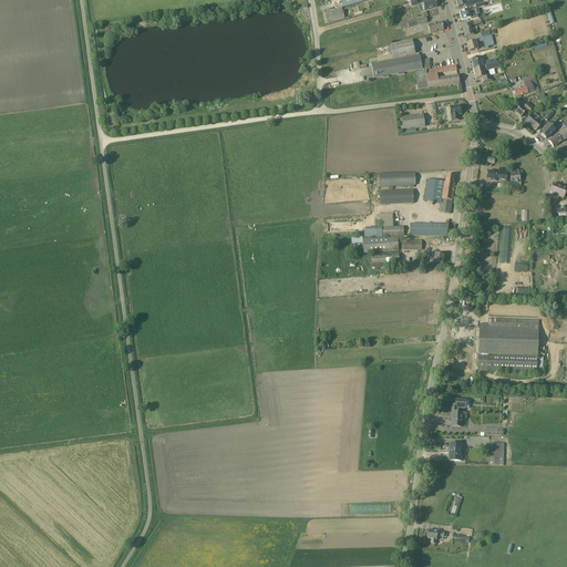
[(437,8),(434,0),(432,0),(423,3),(420,4),(421,7),(423,7),(425,11),(437,8)]
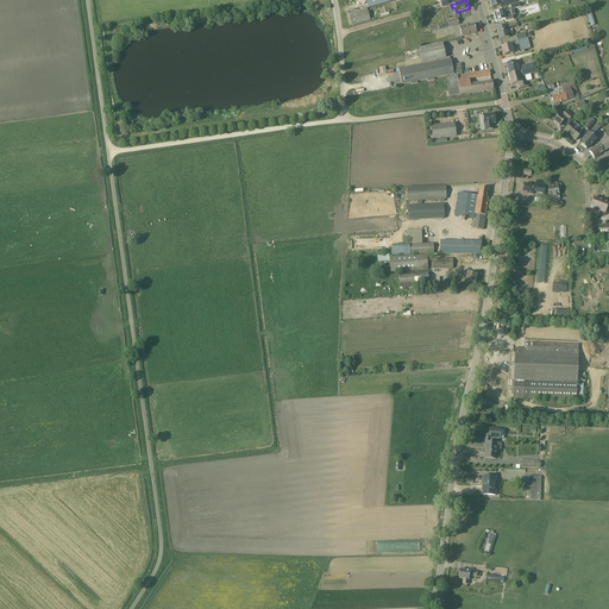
[(370,20),(368,12),(366,10),(359,11),(350,14),(353,25),(370,20)]
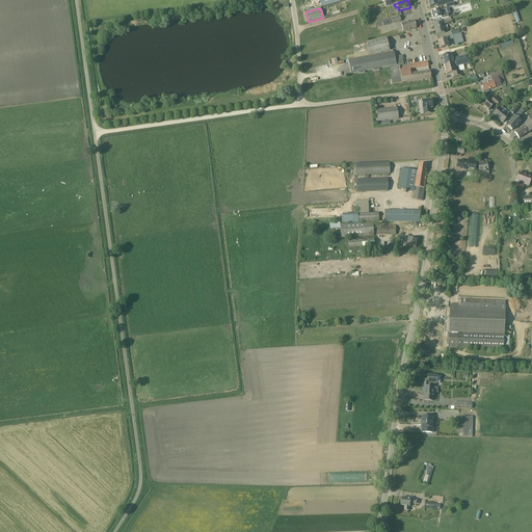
[(431,16),(432,16),(433,20),(442,18),(442,19),(449,18),(448,14),(446,15),(445,8),(440,10),(440,9),(431,12),(431,14),(431,16)]
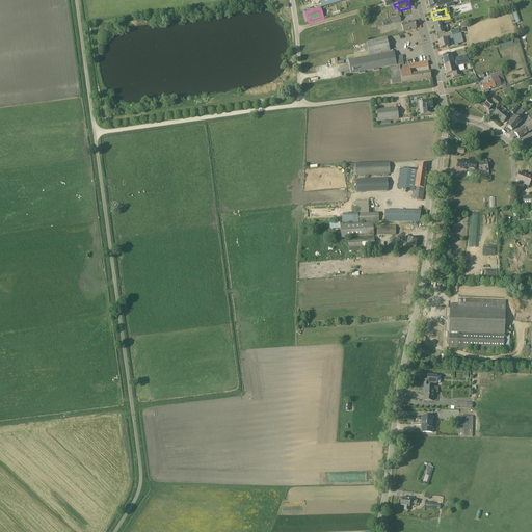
[(452,20),(434,25),(436,35),(445,33),(443,26),(453,24),(452,20)]
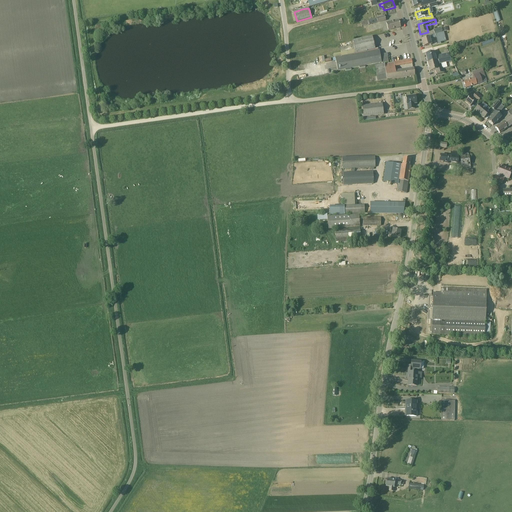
[(401,27),(399,21),(392,23),(392,22),(386,23),(388,31),(401,27)]
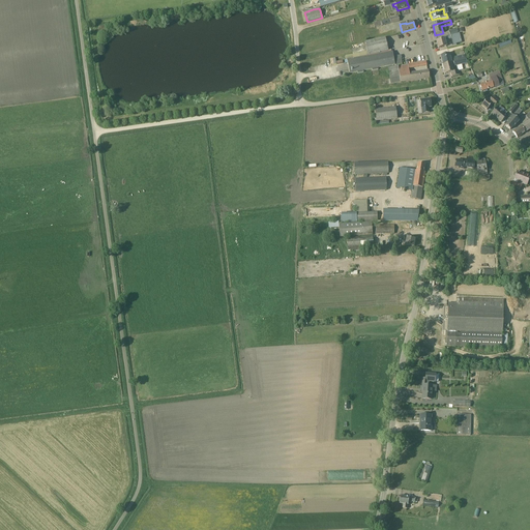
[(436,39),(438,45),(437,46),(438,47),(438,48),(439,49),(446,47),(445,40),(453,38),(454,45),(462,42),(460,33),(450,35),(440,38),(436,39)]
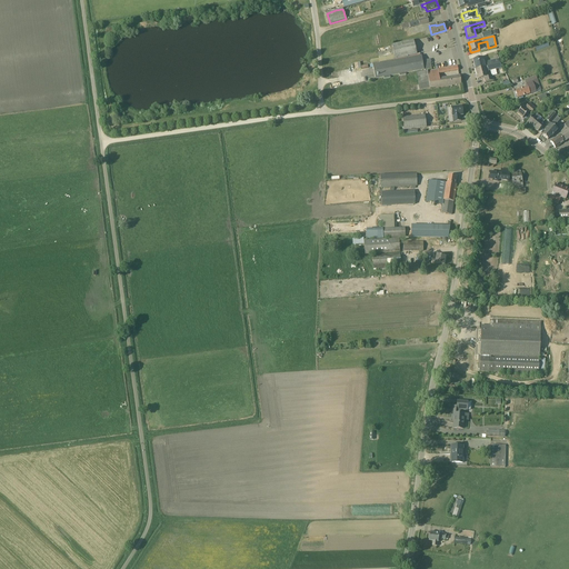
[(417,55),(415,47),(413,41),(392,46),(395,56),(370,61),(371,65),(372,65),(395,60),(420,55),(421,53),(417,55)]
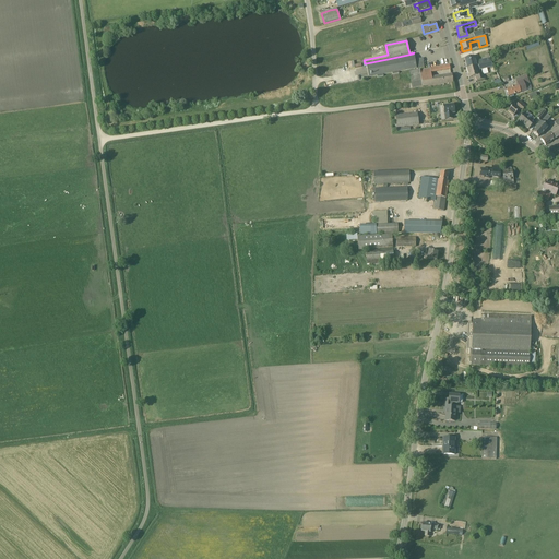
[(399,73),(399,72),(424,67),(423,59),(415,60),(414,56),(413,56),(413,54),(388,59),(366,63),(366,64),(369,78),(377,76),(377,78),(383,76),(383,75),(392,73),(392,74),(399,73)]
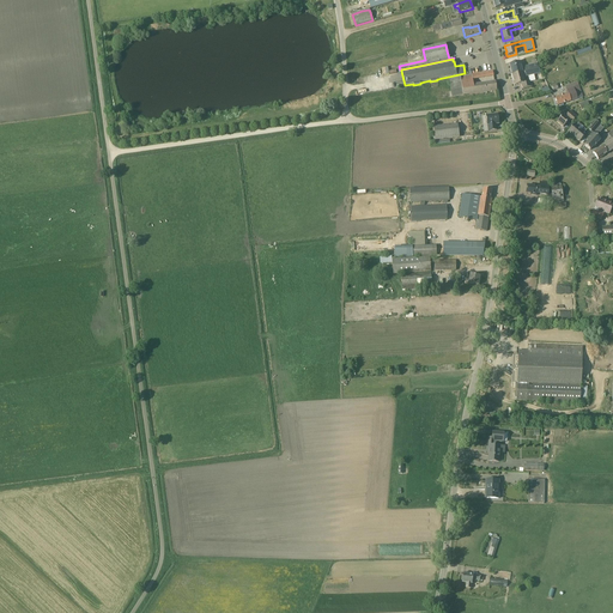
[(520,62),(509,65),(513,76),(522,73),(520,62)]
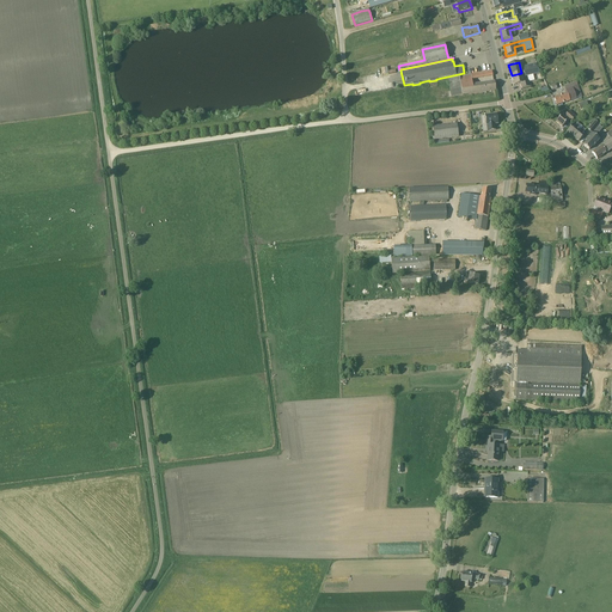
[(524,72),(521,73),(512,75),(514,86),(520,84),(521,89),(530,86),(528,81),(525,83),(522,75),(525,75),(525,77),(540,73),(538,68),(524,72)]
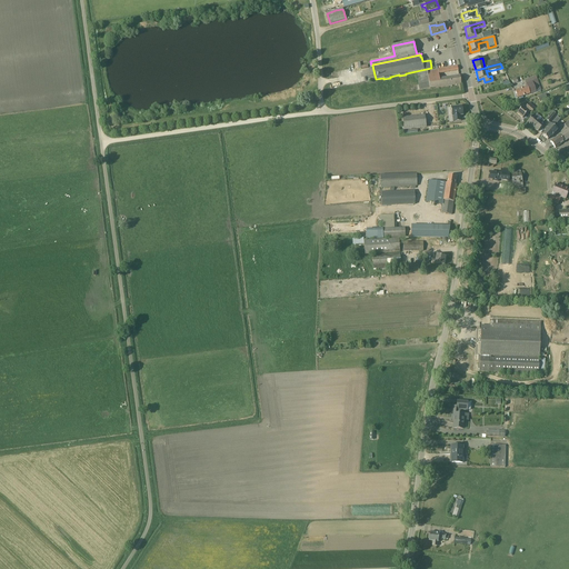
[(440,83),(440,80),(439,75),(438,69),(428,71),(429,86),(440,83)]
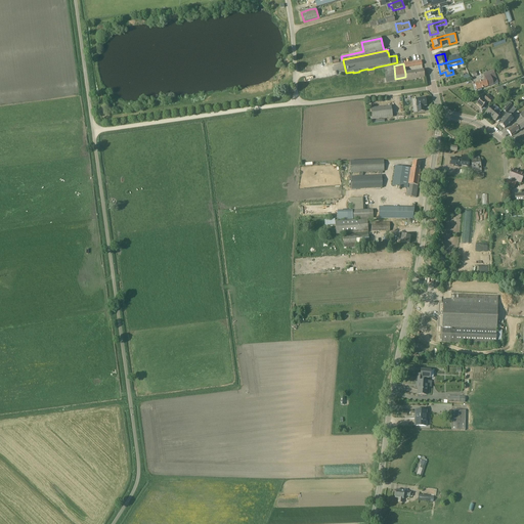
[(424,70),(410,72),(410,74),(405,74),(405,77),(395,79),(394,66),(384,68),(385,73),(386,78),(387,83),(396,82),(425,78),(424,70)]
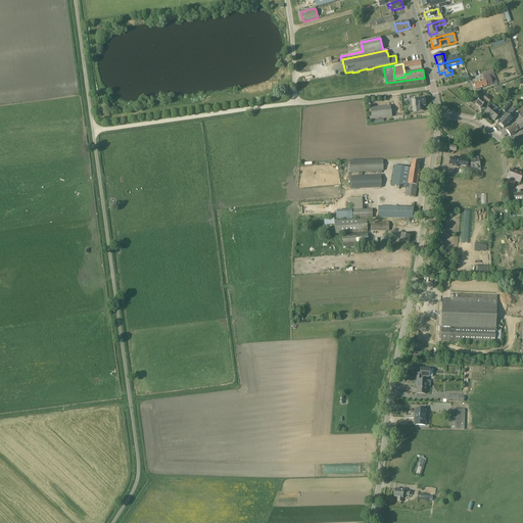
[(497,83),(492,69),(482,74),(484,80),(474,84),(476,90),(497,83)]
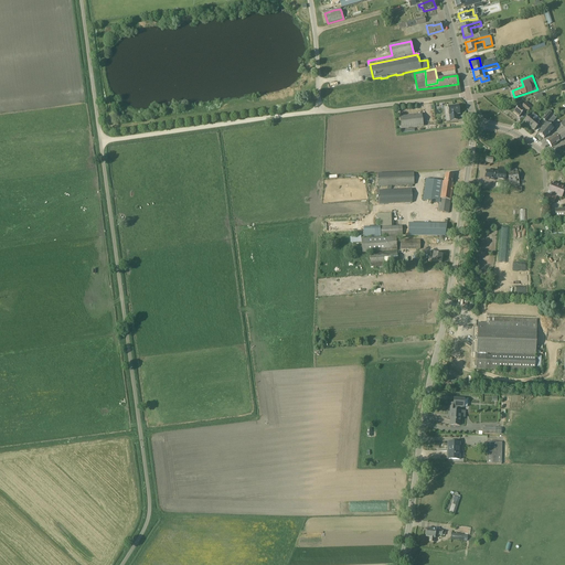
[(532,108),(525,103),(521,107),(519,106),(513,113),(519,117),(524,112),(528,113),(532,108)]
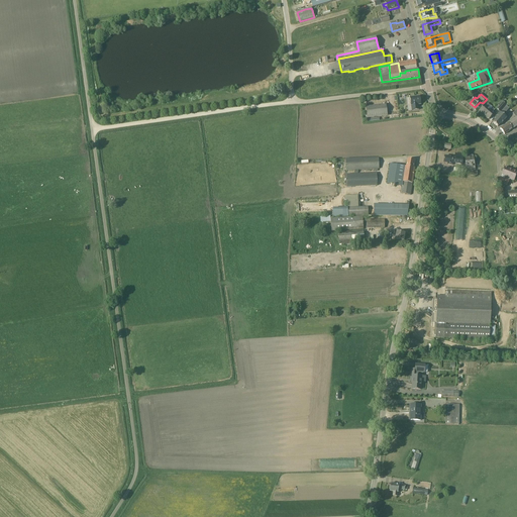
[(410,98),(411,106),(408,106),(409,111),(419,110),(418,105),(421,105),(420,97),(410,98)]
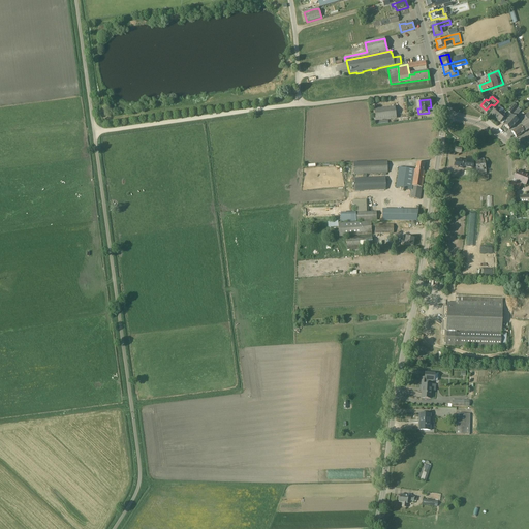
[(518,107),(514,103),(507,112),(511,115),(518,107)]
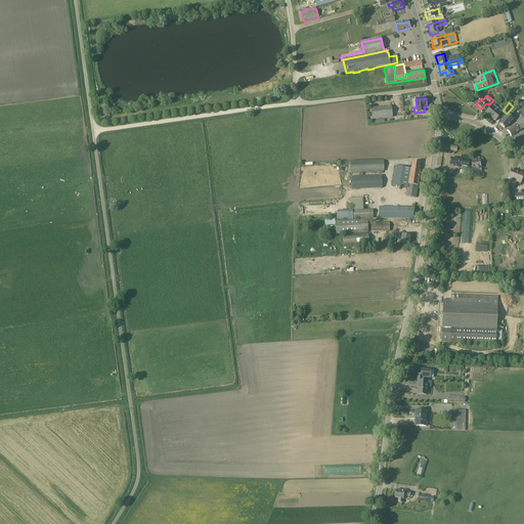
[(391,106),(370,108),(372,120),(393,117),(391,106)]
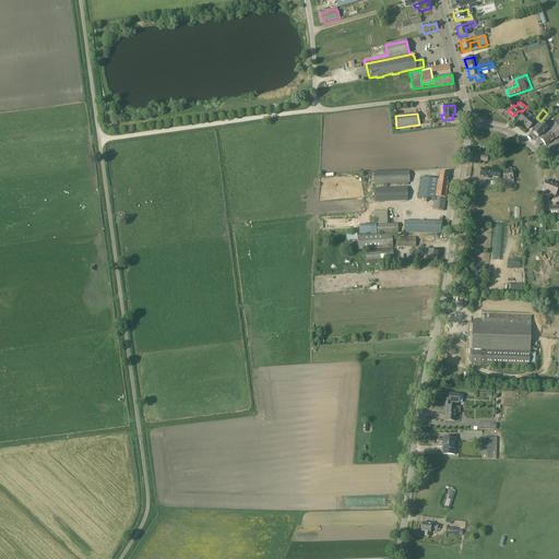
[(523,114),(519,120),(528,129),(534,123),(523,114)]
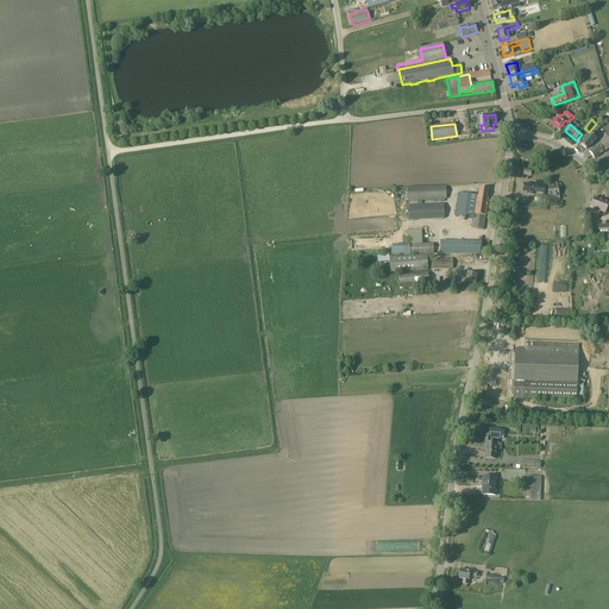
[(589,132),(583,139),(584,140),(581,145),(586,150),(590,145),(590,146),(597,139),(589,132)]
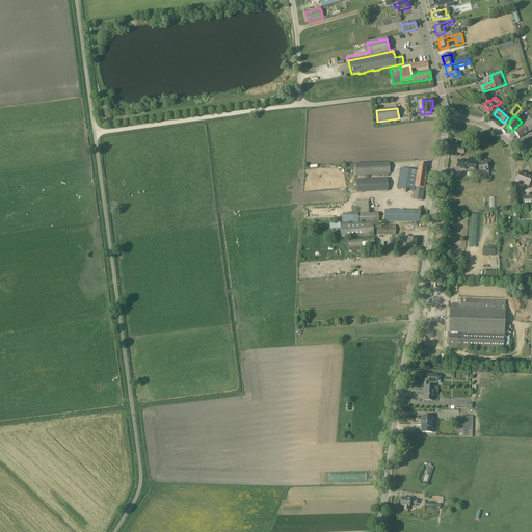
[(531,129),(531,120),(514,133),(519,138),(531,129)]
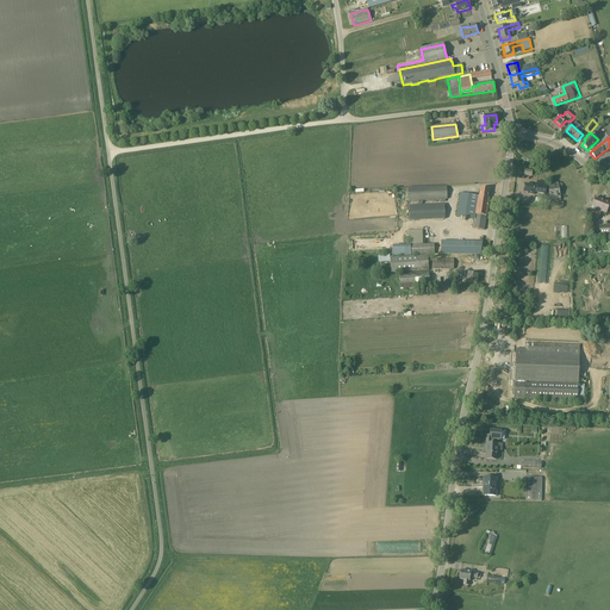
[(547,182),(537,181),(536,186),(524,185),(523,192),(528,193),(528,194),(534,194),(534,192),(546,194),(547,182)]
